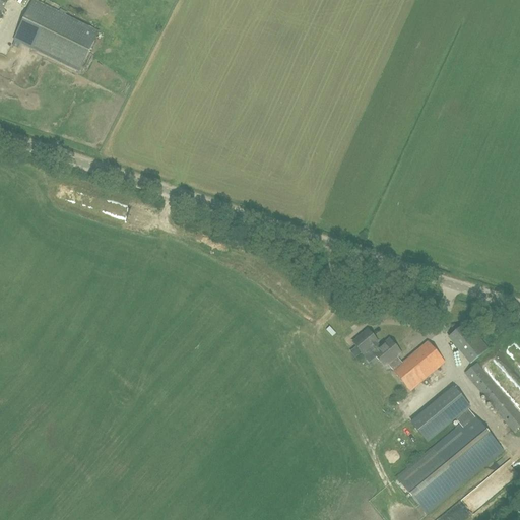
[(8,0),(0,0),(0,12),(2,14),(8,0)]
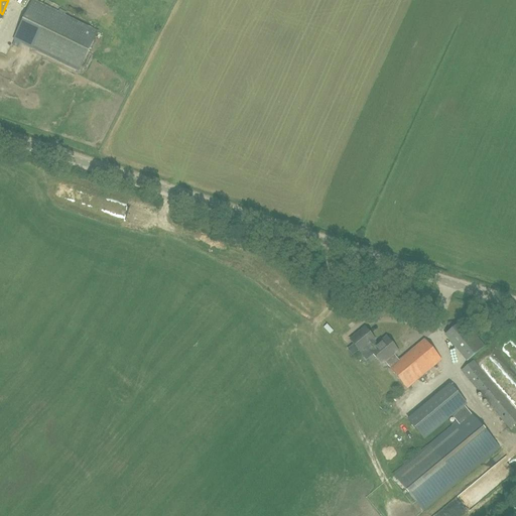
[(79,72),(94,40),(98,33),(32,2),(29,8),(18,31),(14,40),(79,72)]
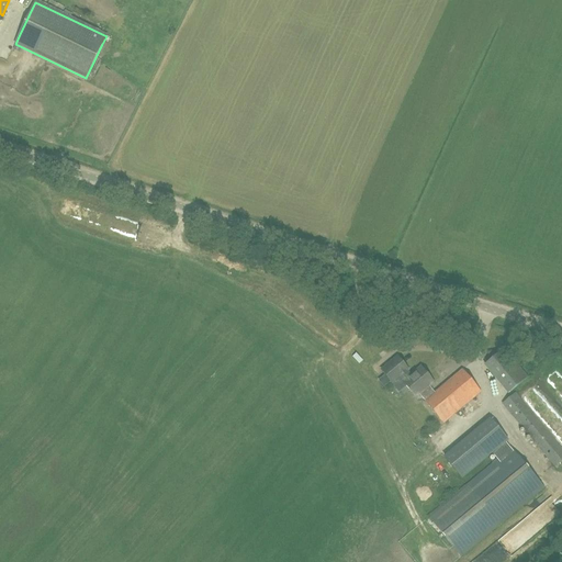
[(485,366),(509,394),(527,378),(503,350),(485,366)]
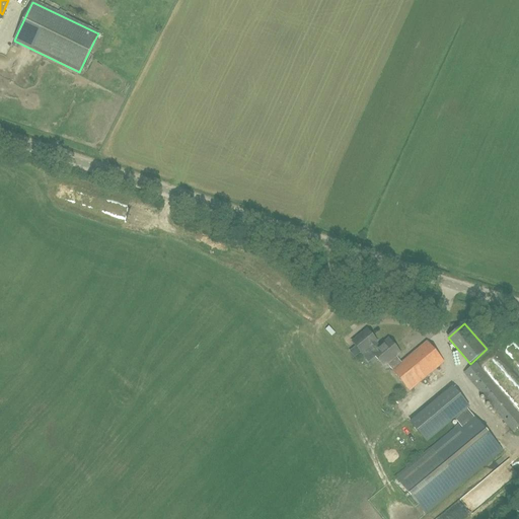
[(372,354),(380,347),(377,342),(378,341),(369,328),(352,343),(355,347),(349,352),(354,358),(360,353),(361,355),(368,349),(372,354)]
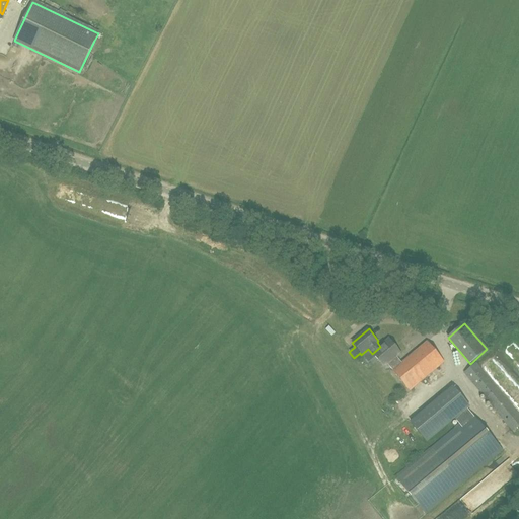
[(380,347),(372,354),(371,354),(382,368),(386,365),(392,372),(391,372),(409,392),(444,363),(427,343),(400,365),(394,358),(400,354),(389,340),(380,347)]
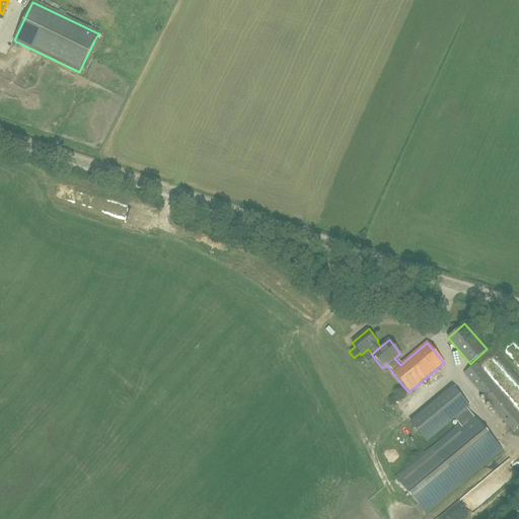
[(518,427),(518,414),(477,362),(465,372),(513,433),(518,427)]
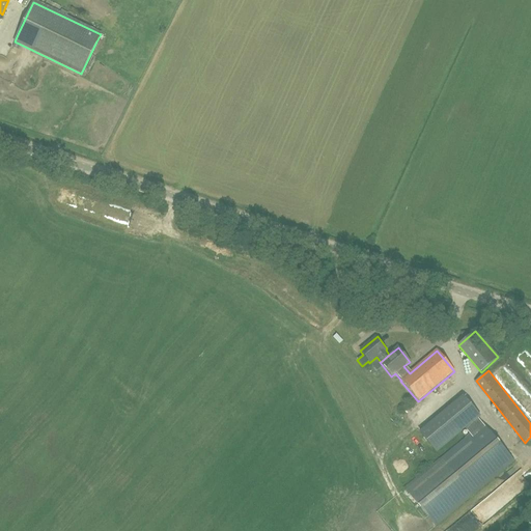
[(437,453),(465,429),(470,436),(482,425),(477,419),(480,417),(464,397),(420,434),(437,453)]
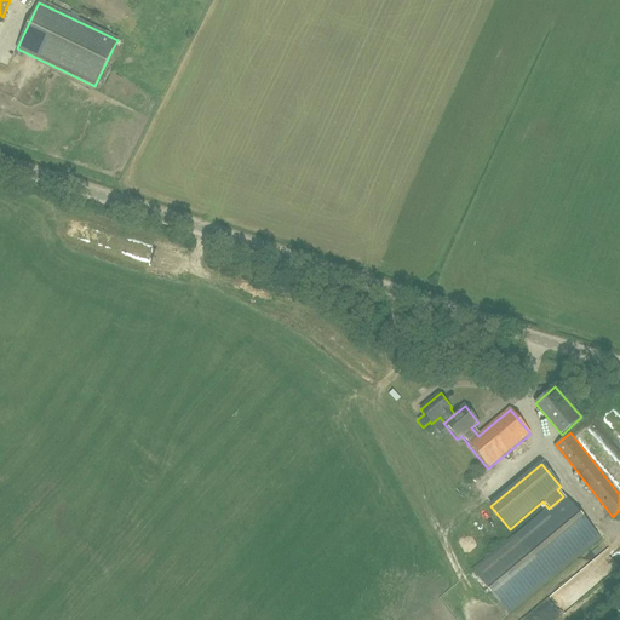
[(606,551),(563,584),(577,601),(615,570),(608,561),(612,558),(606,551)]
